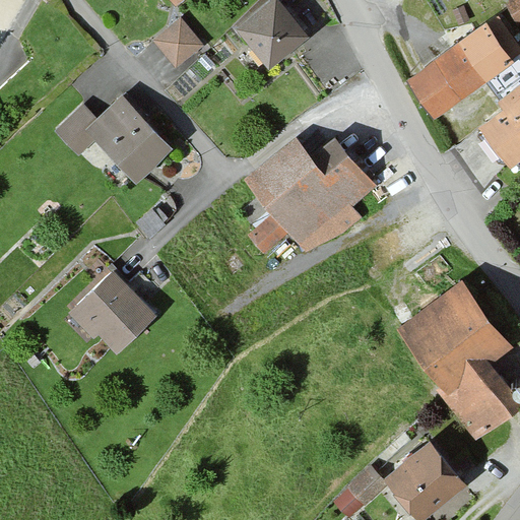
[(302,25),(281,0),(262,0),(240,17),(268,53),(302,25)]
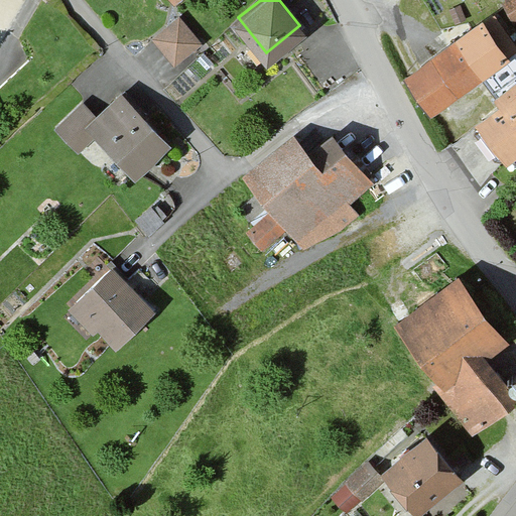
[(176,14),(153,31),(170,53),(194,35),(176,14)]
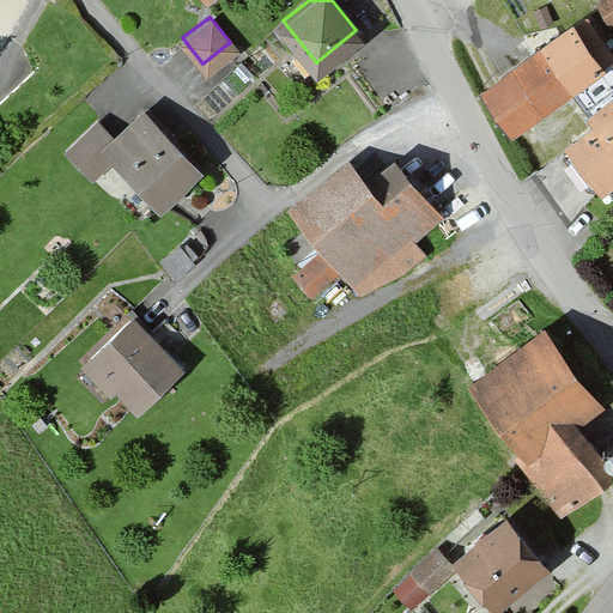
[(568,30),(485,87),(511,125),(594,67),(568,30)]
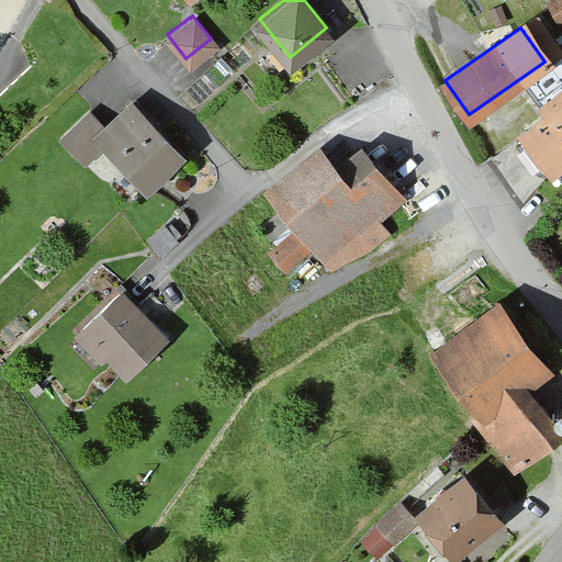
[(547,105),(512,133),(537,167),(561,147),(561,75),(538,93),(547,105)]
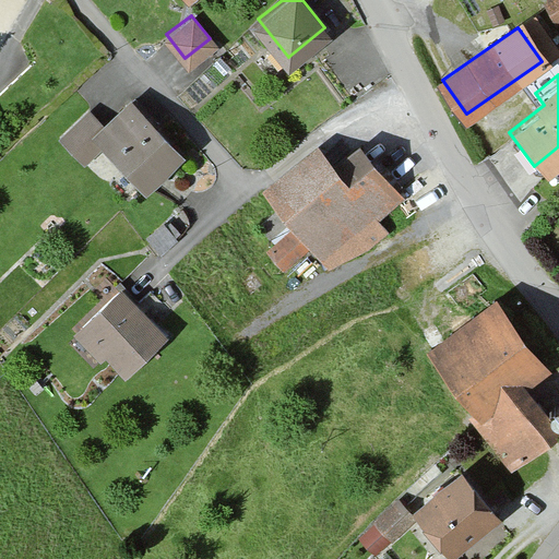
[(102,139),(140,179),(174,149),(130,100),(103,125),(95,132),(102,139)]
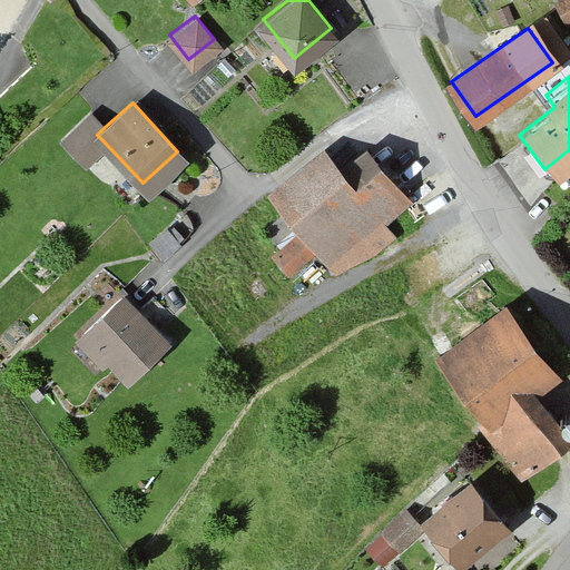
[(64,136),(86,158),(104,141),(97,135),(105,127),(89,111),(64,136)]
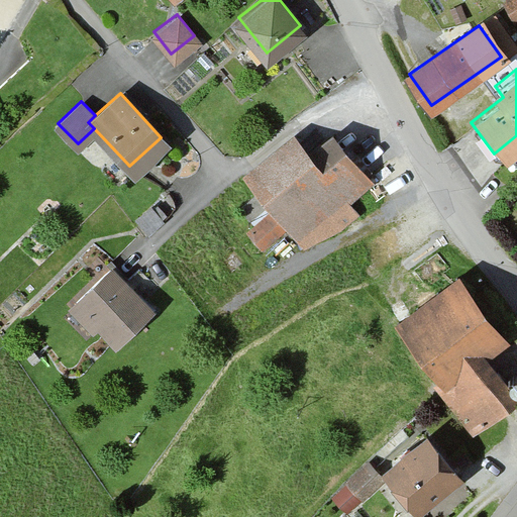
[(379,191),(342,148),(320,167),(312,157),(262,198),(305,251),(379,191)]
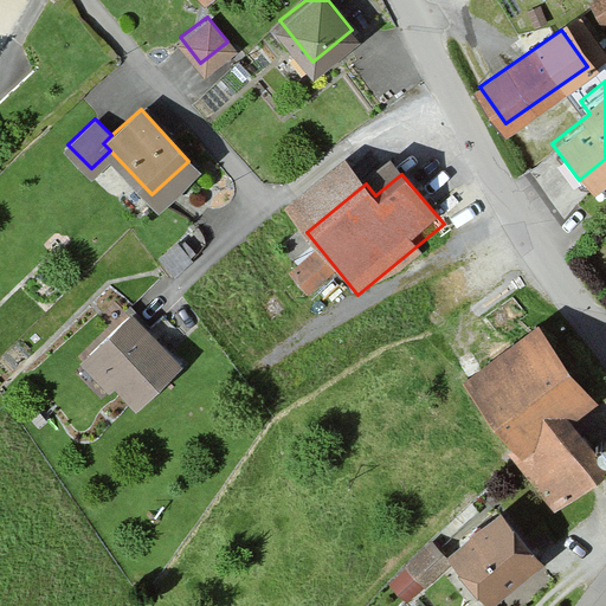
[(84,360),(129,405),(176,358),(131,314),(84,360)]
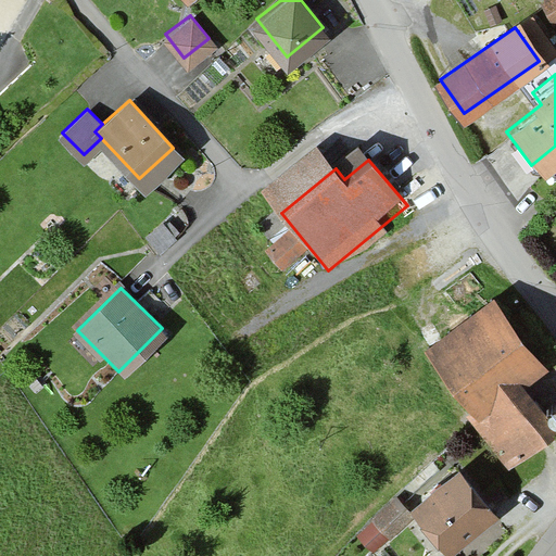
[(495,303),(433,348),(470,397),(459,405),(498,458),(544,426),(508,375),(533,356),(495,303)]
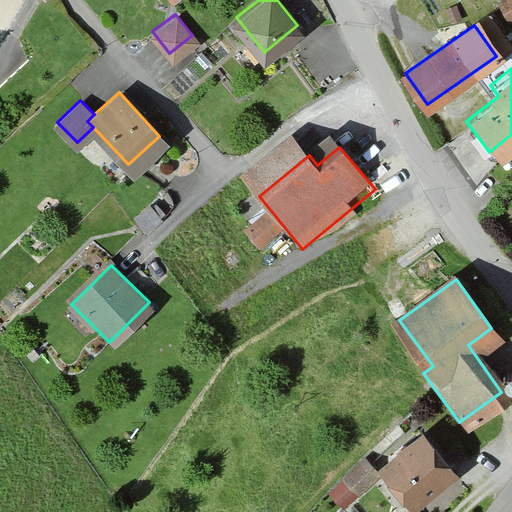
[(388,468),(409,494),(448,463),(426,437),(388,468)]
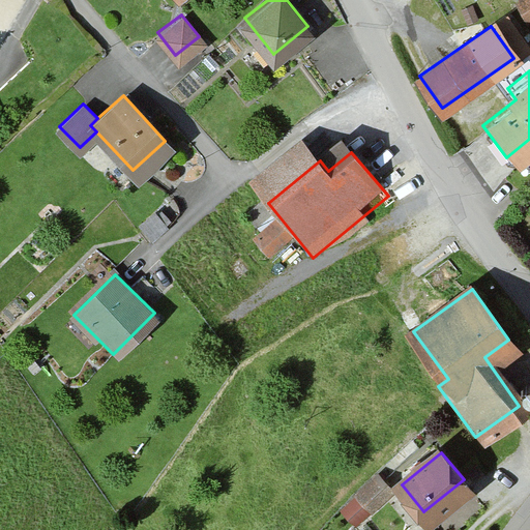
[(342,507),(360,523),(383,497),(363,480),(342,507)]
